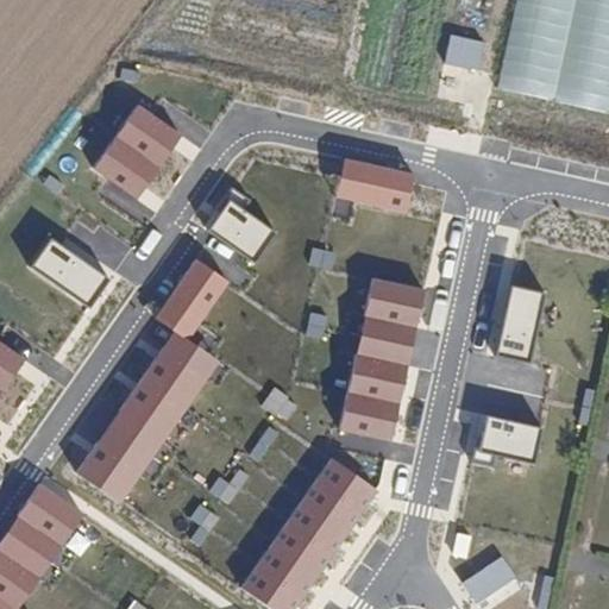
[(94,167),(136,196),(181,135),(139,105),(94,167)]
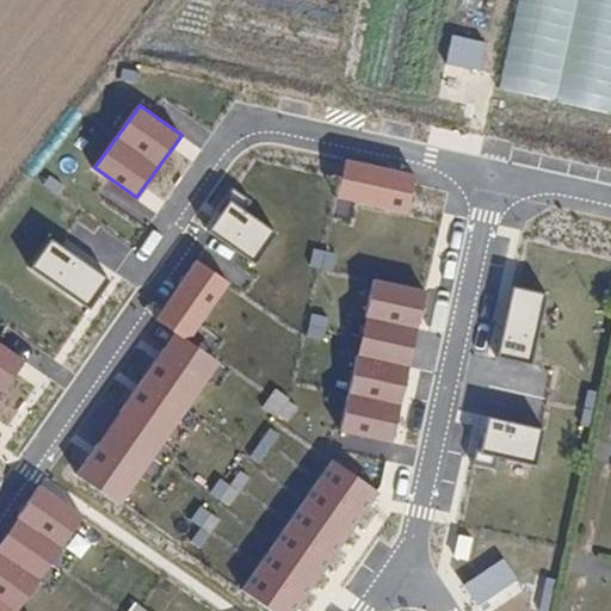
[(335,198),(406,215),(415,176),(345,159),(335,198)]
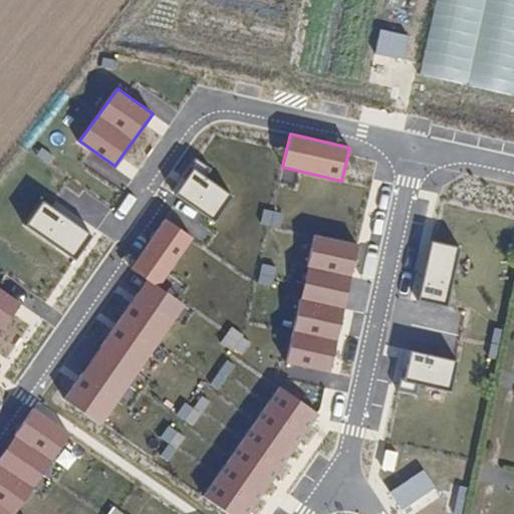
[(175,194),(213,220),(231,195),(192,169),(175,194)]
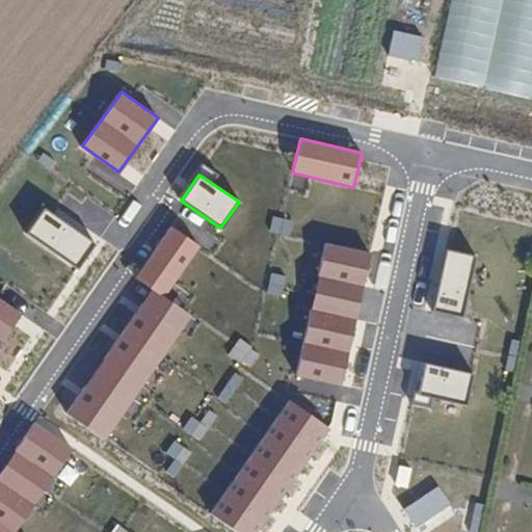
[(27,233),(77,266),(94,241),(44,207),(27,233)]
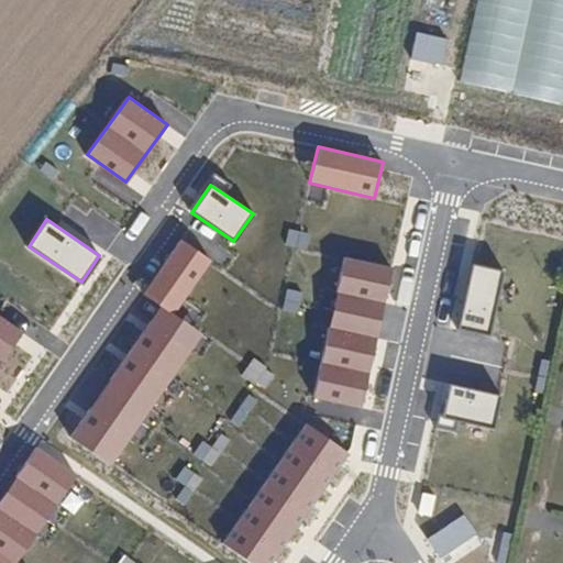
[(181,239),(143,293),(159,307),(173,316),(212,260),(181,239)]
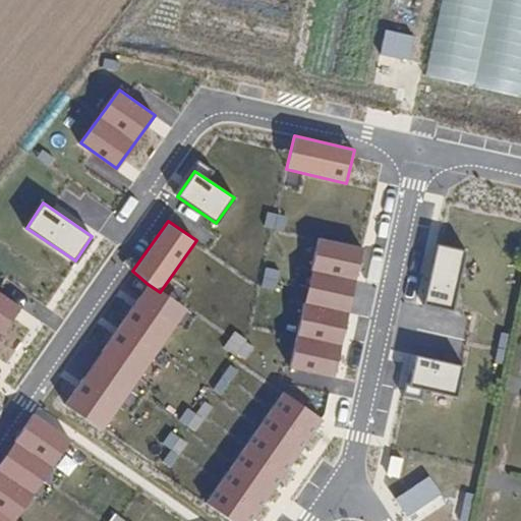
[(290,369),(332,378),(359,246),(316,238),(290,369)]
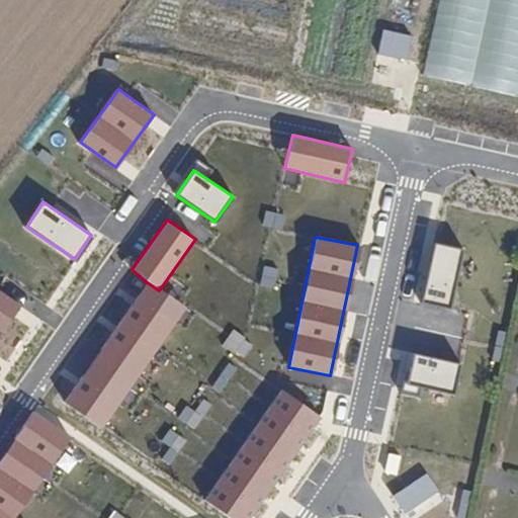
[(435,245),(423,300),(450,307),(462,251),(435,245)]
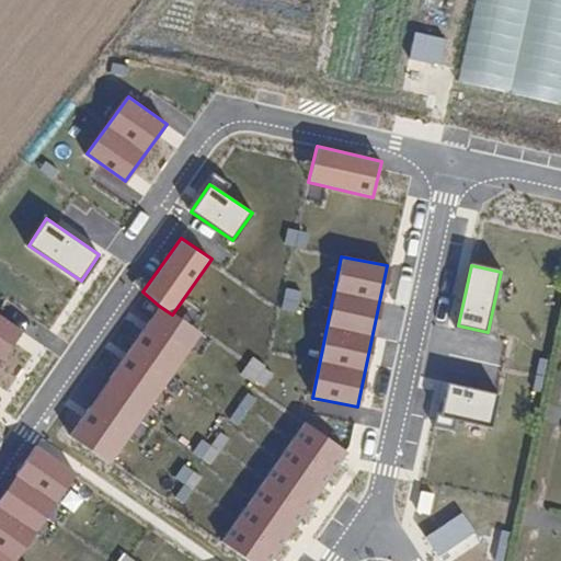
[(172,315),(159,306),(69,435),(110,464),(199,333),(172,315)]
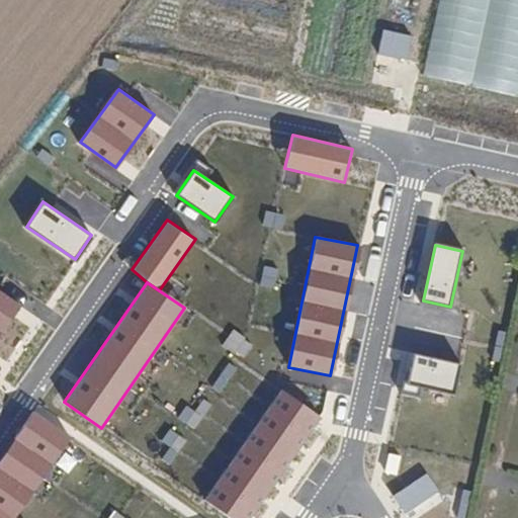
[(0,333),(20,305),(0,290),(0,333)]
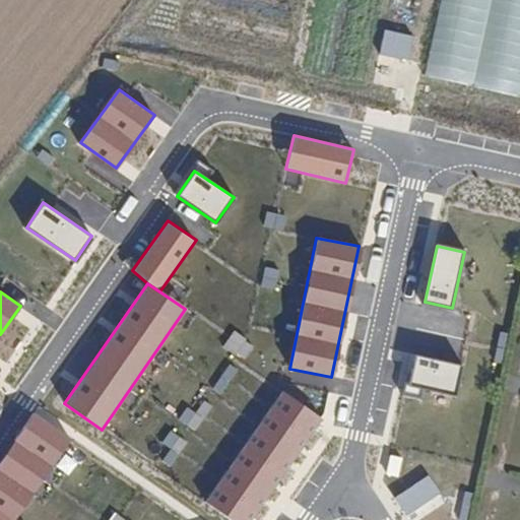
[(414,354),(407,384),(456,395),(463,366),(414,354)]
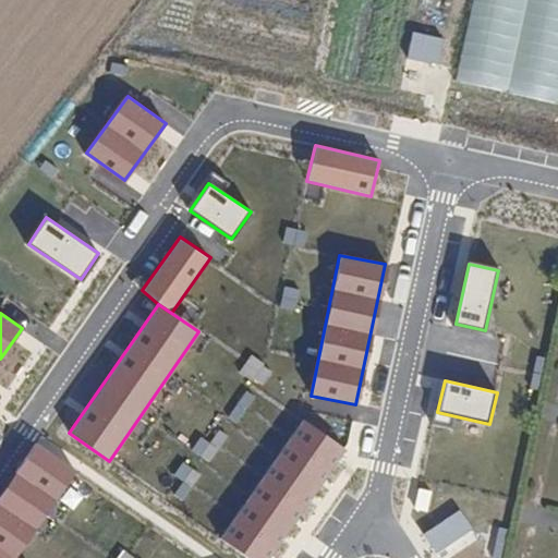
[(222,540),(249,557),(270,557),(347,449),(304,421),(222,540)]
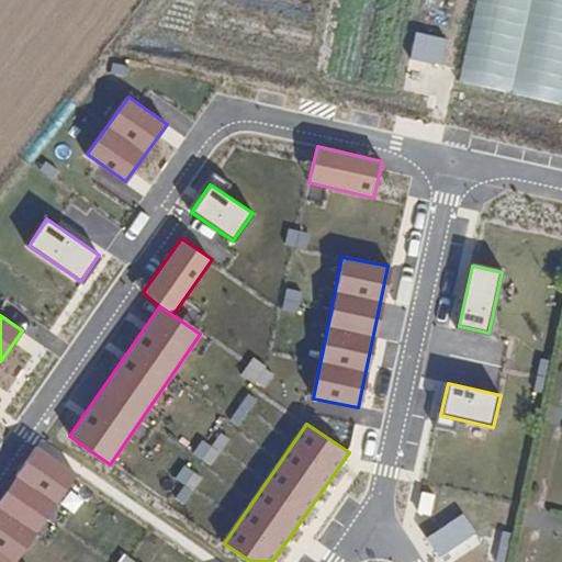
[(17,561),(77,475),(36,447),(0,498),(0,550),(15,561),(17,561)]
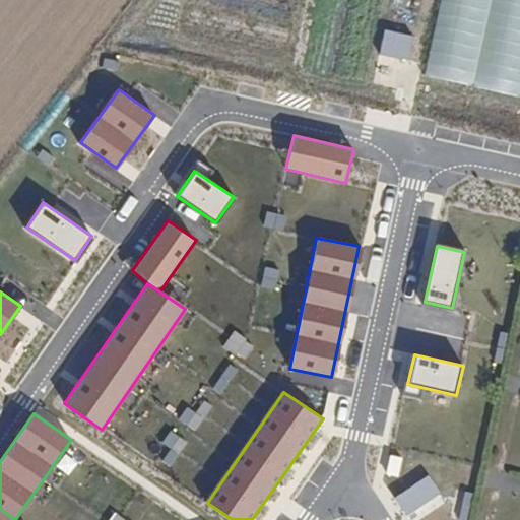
[(428,475),(395,496),(406,514),(439,494),(428,475)]
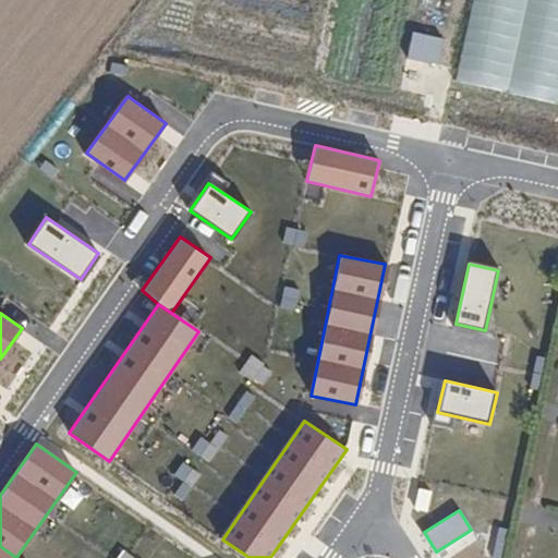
[(15,557),(0,546),(0,557),(15,557)]
